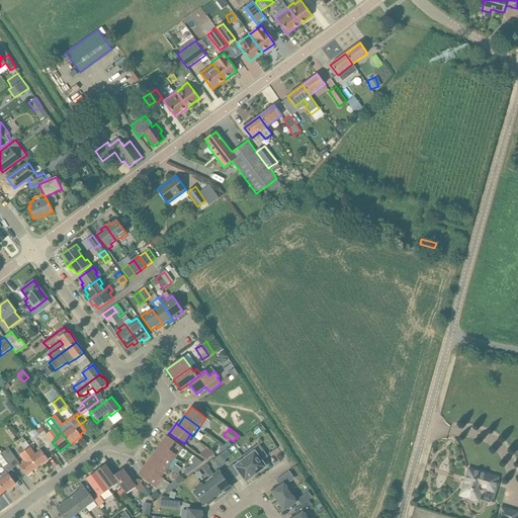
[(39,448),(46,445),(38,435),(35,432),(33,429),(32,430),(33,430),(29,434),(39,447),(39,448)]
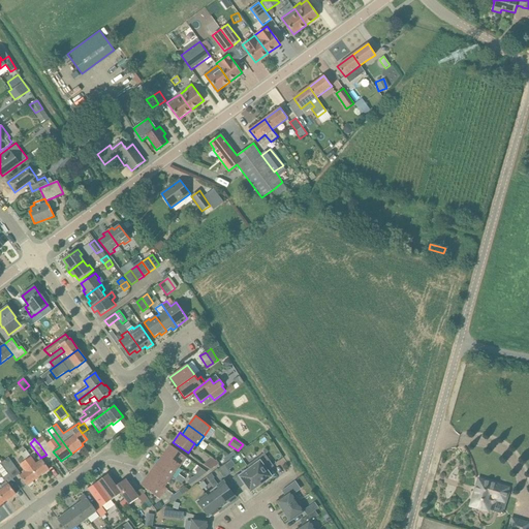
[(47,455),(53,449),(45,440),(44,440),(39,444),(47,455)]
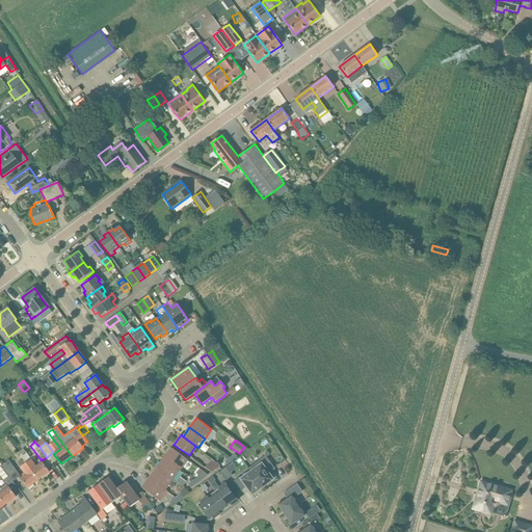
[(188,460),(180,454),(171,448),(164,457),(181,470),(188,460)]
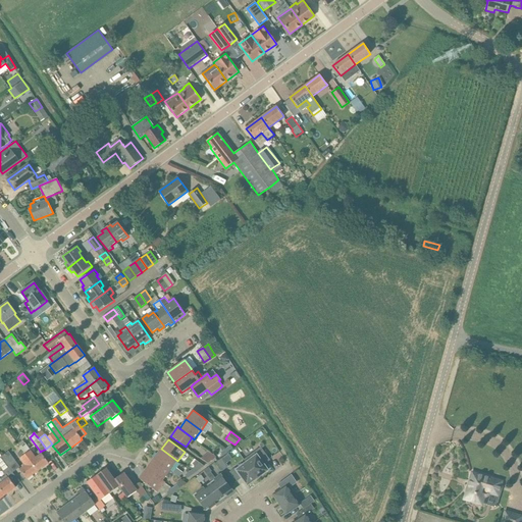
[(40,452),(40,451),(34,455),(22,440),(17,445),(31,462),(38,471),(48,464),(40,453),(40,452)]
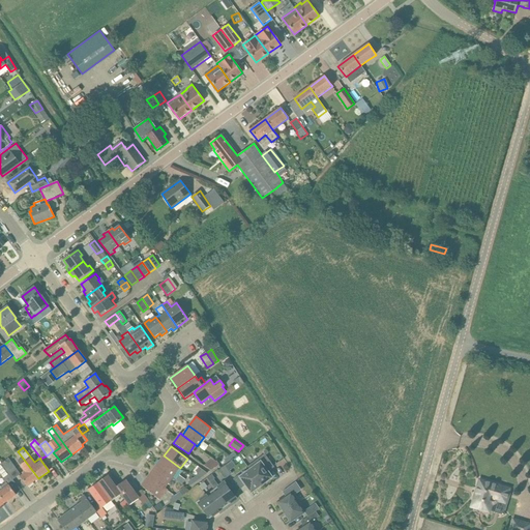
[(265,454),(247,467),(249,470),(251,469),(262,484),(272,477),(268,472),(274,467),(265,454)]
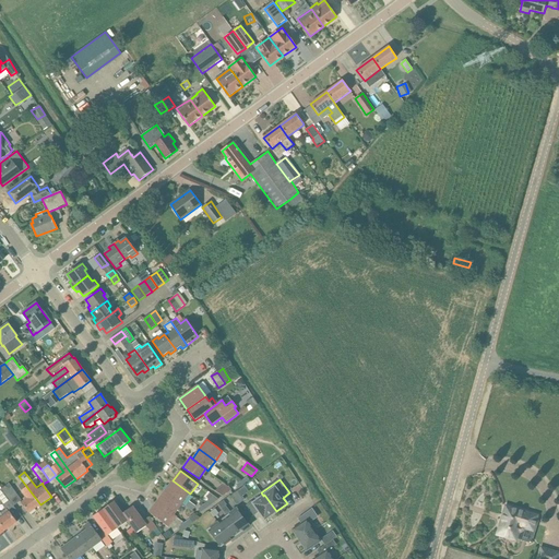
[(182,504),(190,494),(173,480),(164,491),(182,504)]
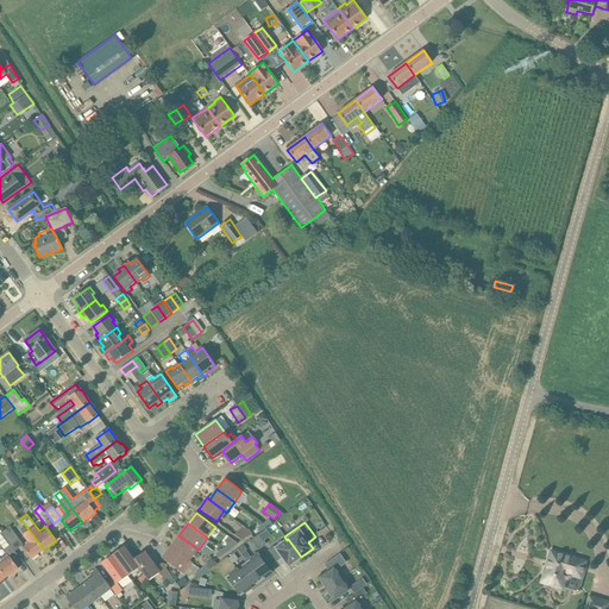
[(0,531),(16,552),(23,545),(10,527),(10,528),(7,526),(0,531),(0,529),(0,531)]
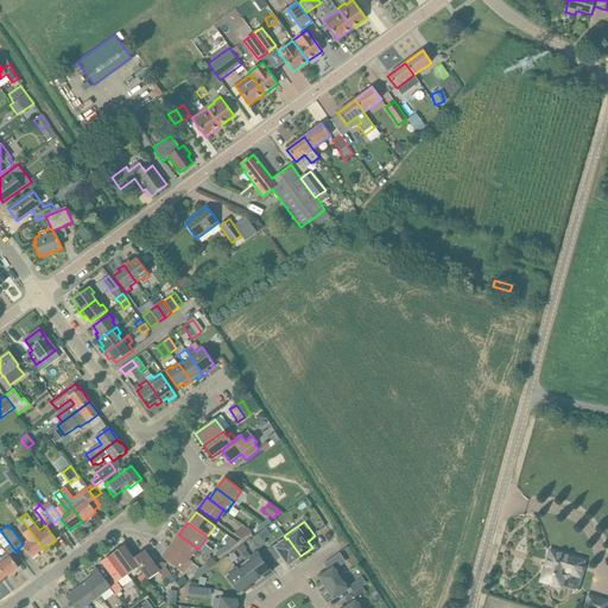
[(26,525),(20,530),(24,533),(23,534),(29,543),(24,546),(31,558),(44,549),(29,530),(26,525)]
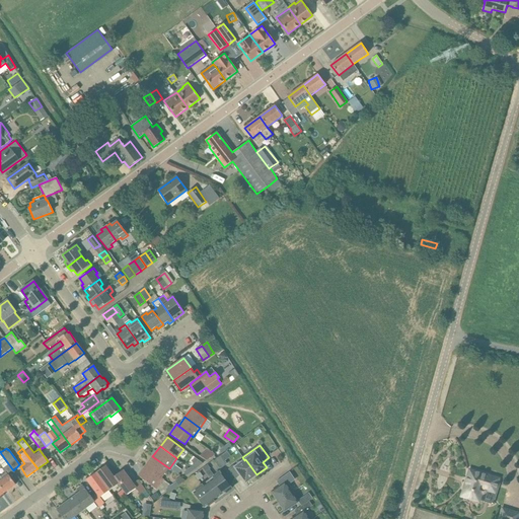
[(0,475),(0,486),(5,493),(15,485),(12,479),(17,476),(13,470),(0,452),(0,464),(6,473),(1,476),(0,475)]
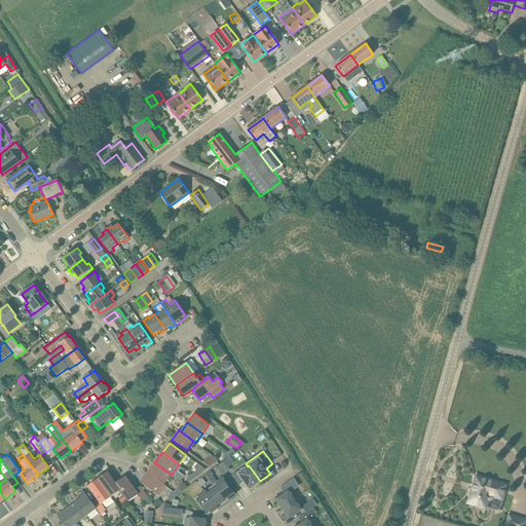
[(218,461),(215,458),(210,462),(207,458),(202,461),(210,467),(218,461)]
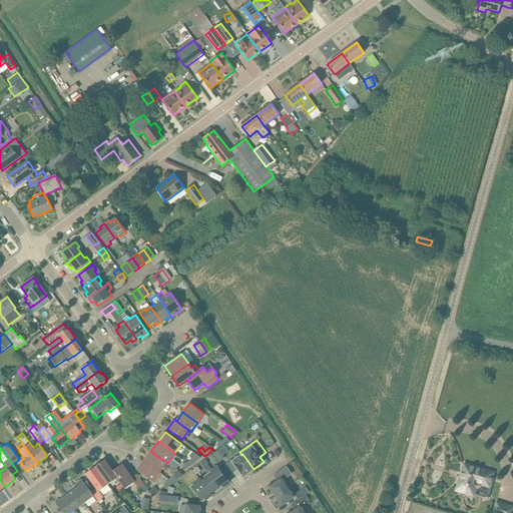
[(160,472),(167,463),(150,451),(143,461),(161,474),(162,473),(160,472)]
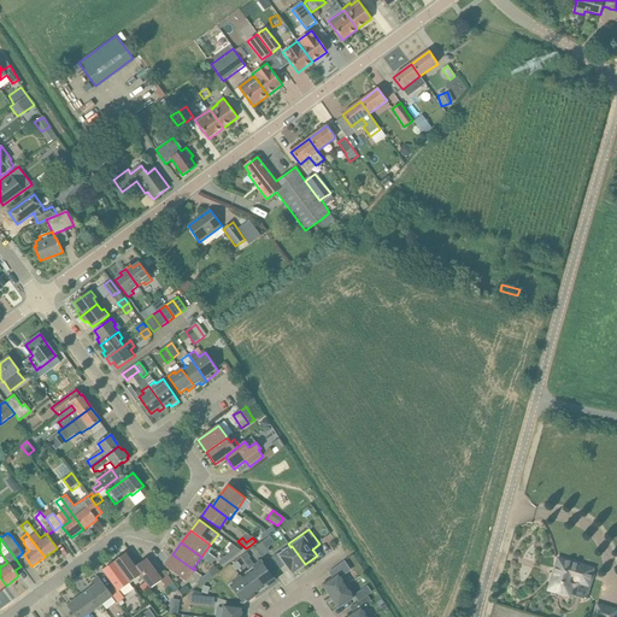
[(263,542),(256,547),(263,557),(270,552),(268,548),(263,542)]
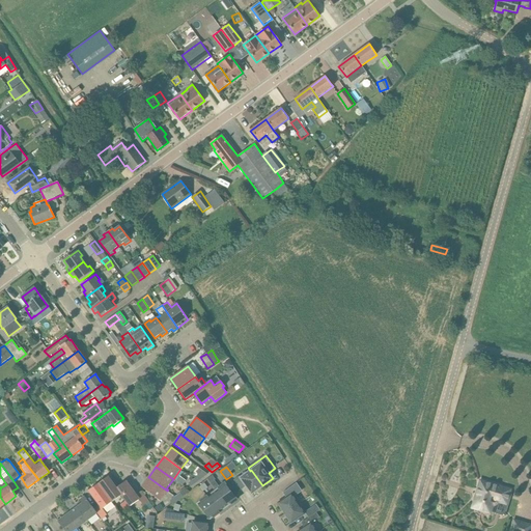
[(239,476),(233,480),(241,490),(246,486),(252,494),(262,485),(251,470),(250,471),(241,478),(239,476)]
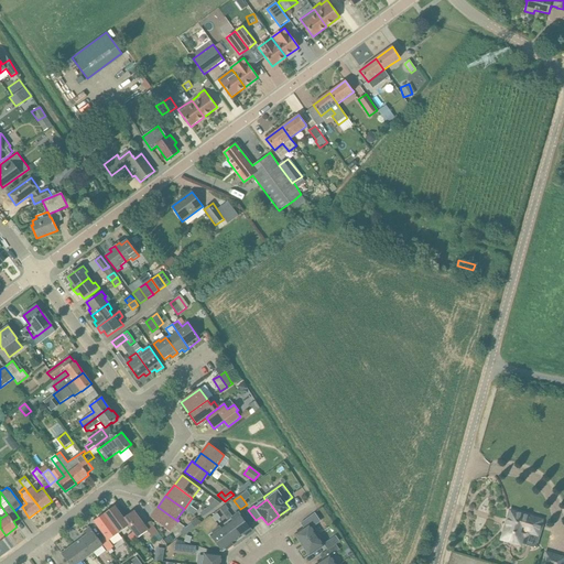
[(216,501),(206,509),(209,512),(220,503),(216,501)]
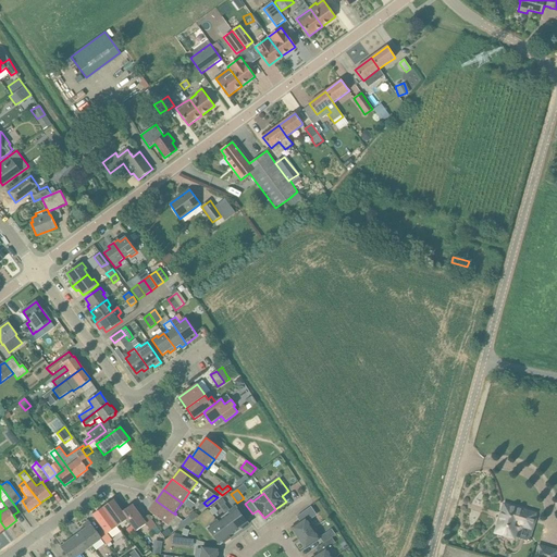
[(122,512),(122,511),(113,499),(103,507),(118,527),(127,520),(122,512)]
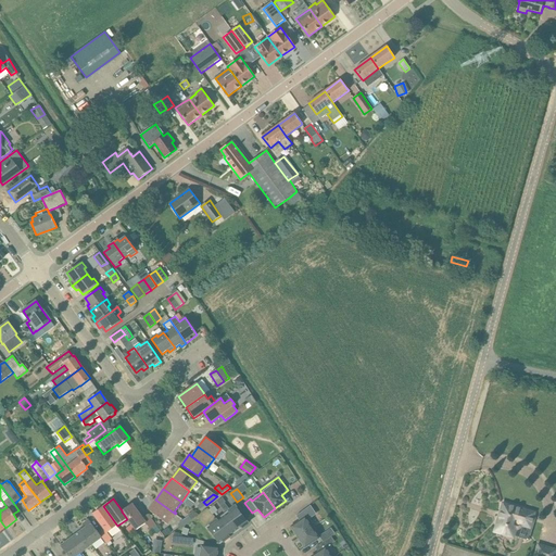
[(167,525),(175,514),(155,500),(148,509),(167,525)]
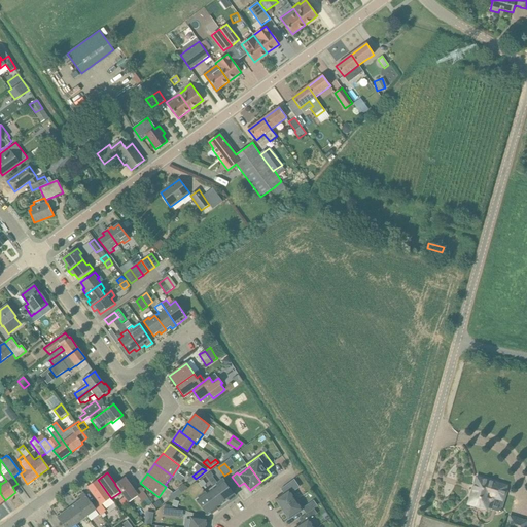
[(148,497),(146,496),(140,487),(135,491),(126,478),(115,484),(115,485),(120,492),(126,498),(129,503),(138,496),(142,501),(148,497)]
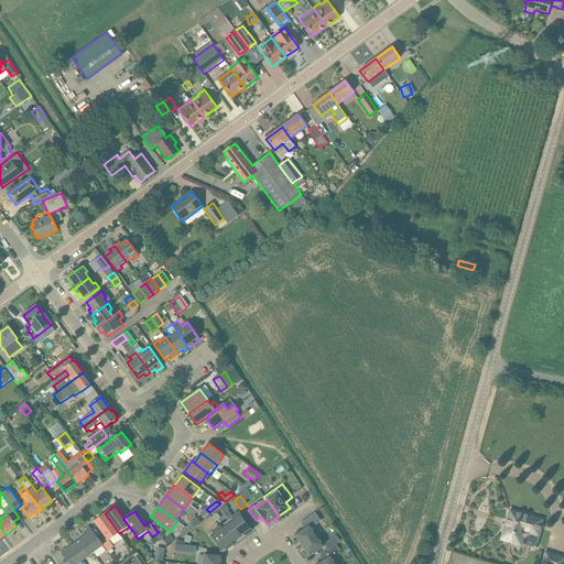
[(522,514),(521,514),(510,511),(508,520),(509,520),(503,539),(521,544),(524,531),(538,535),(542,521),(529,517),(530,516),(523,513),(522,514)]
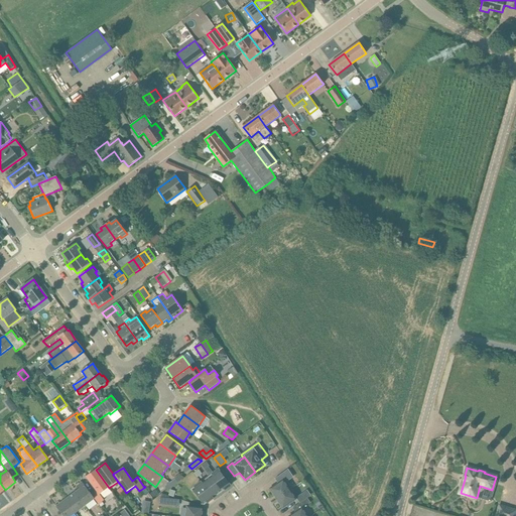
[(100,495),(109,488),(96,470),(86,477),(96,491),(91,494),(95,499),(99,504),(102,502),(104,501),(100,495)]
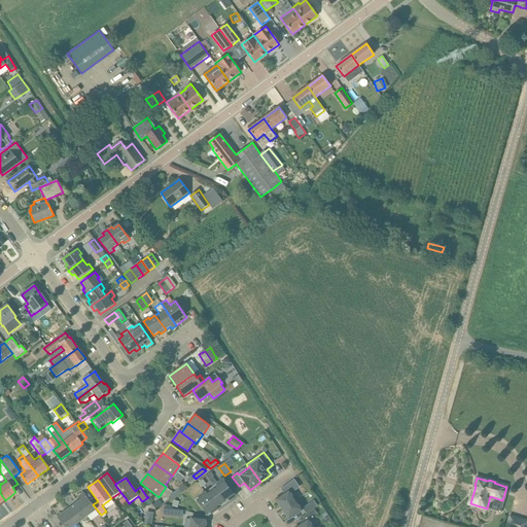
[(217,485),(214,487),(225,502),(229,499),(230,500),(236,496),(223,480),(216,484),(217,485)]
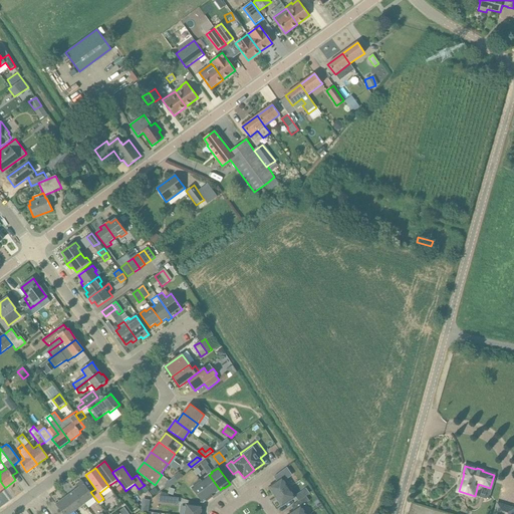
[(275,477),(278,481),(269,487),(275,497),(288,488),(283,481),(292,475),(287,469),(288,468),(275,477)]
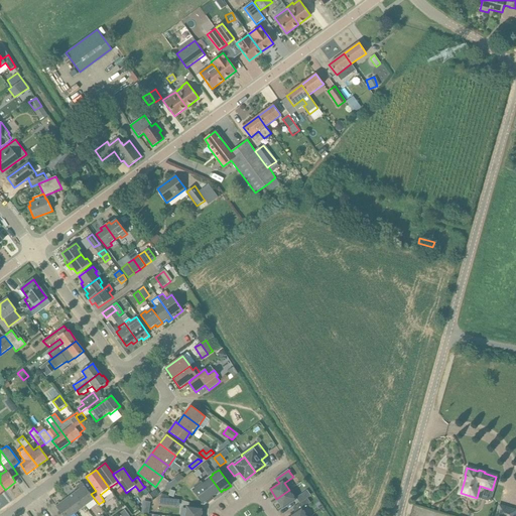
[(210,477),(202,483),(202,484),(212,498),(221,492),(210,477)]
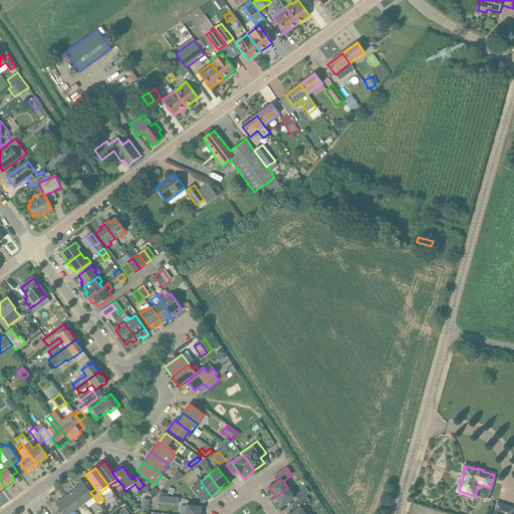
[(195,486),(192,488),(202,503),(205,501),(206,502),(212,497),(211,496),(201,482),(201,481),(200,480),(194,485),(195,486)]
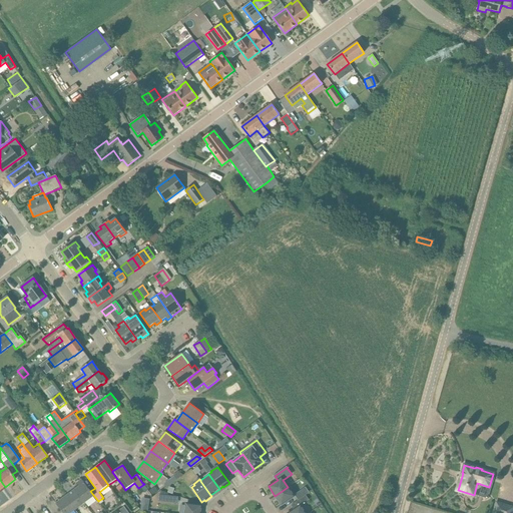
[(94,496),(90,491),(82,480),(77,483),(79,486),(74,490),(84,503),(94,496)]
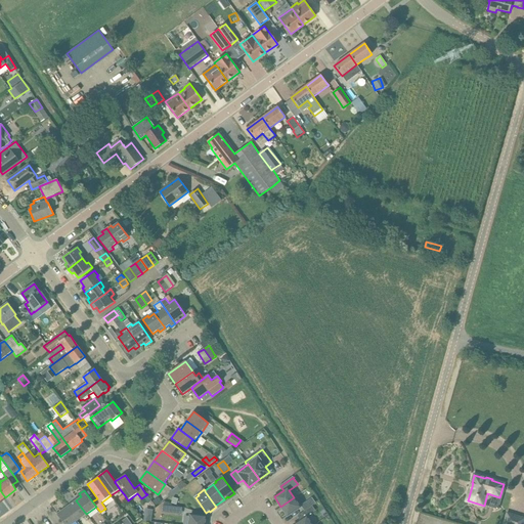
[(123,504),(128,500),(125,495),(120,499),(123,504)]
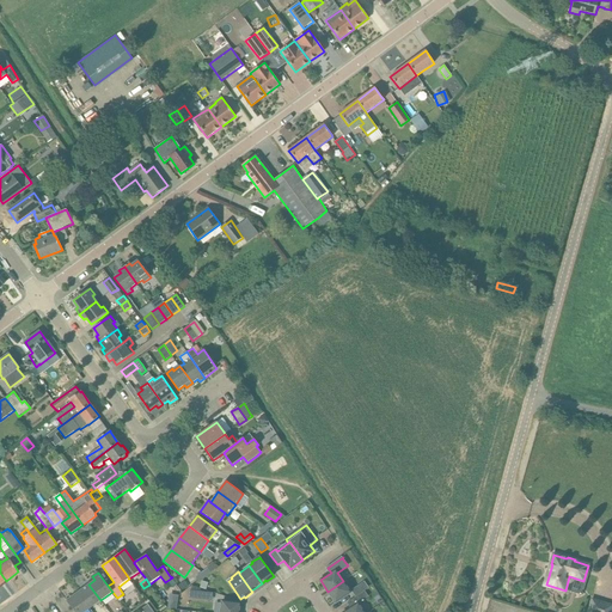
[(343,581),(328,592),(336,603),(350,593),(343,581)]
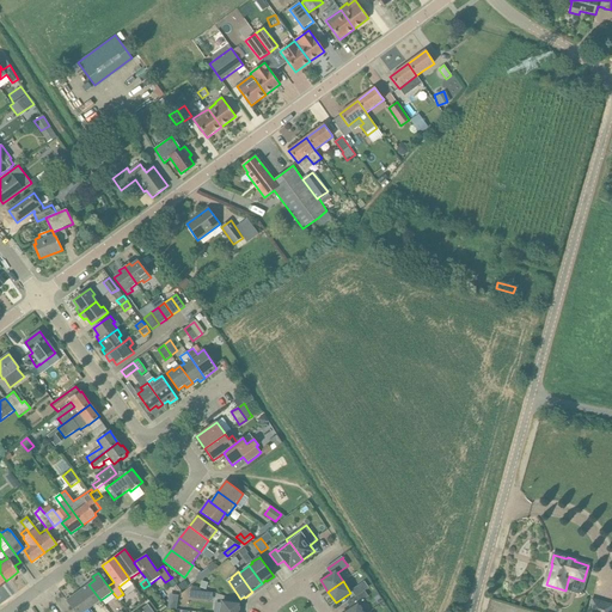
[(87,610),(101,600),(89,585),(75,594),(87,610)]
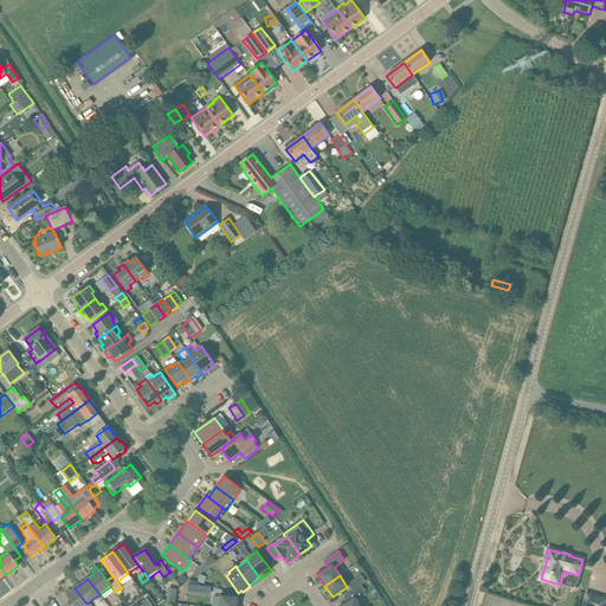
[(354,580),(348,585),(352,591),(359,587),(354,580)]
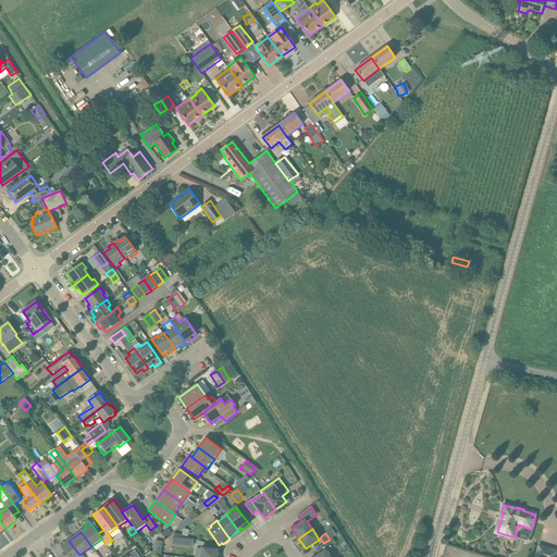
[(67,556),(76,556),(79,555),(69,541),(61,547),(67,556)]
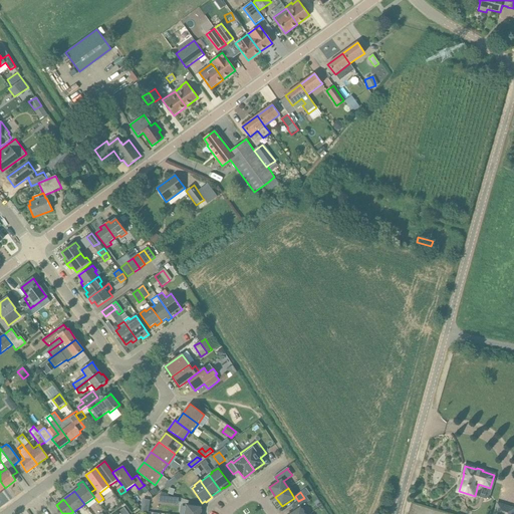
[(513,513),(513,507),(497,502),(493,513),(513,513)]
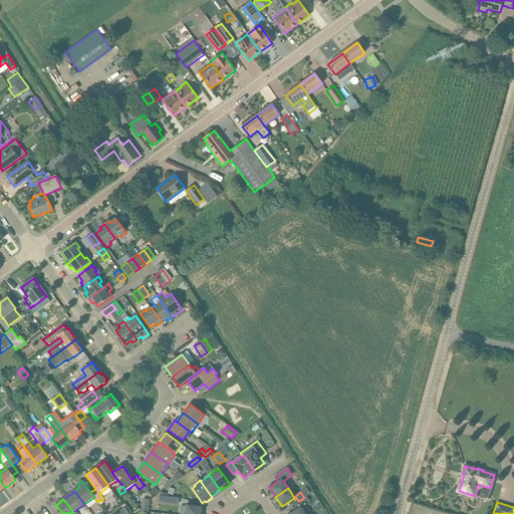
[(201,513),(202,507),(187,505),(185,513),(201,513)]
